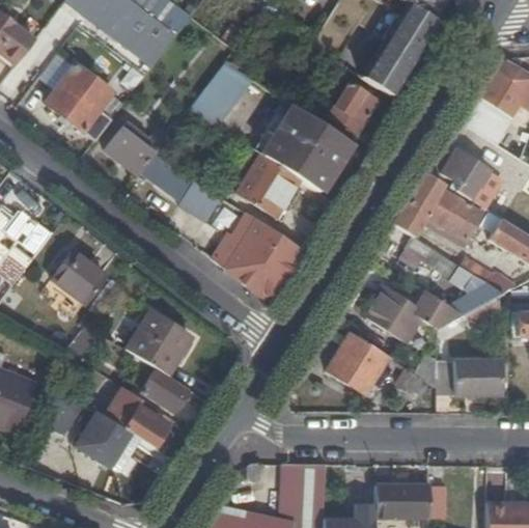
[(72,0),(154,63),(192,14),(173,0),(72,0)]
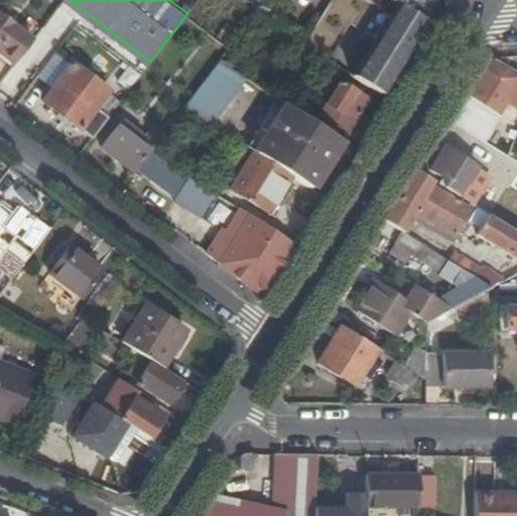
[(340,0),(357,11),(382,27),(399,0),(340,0)]
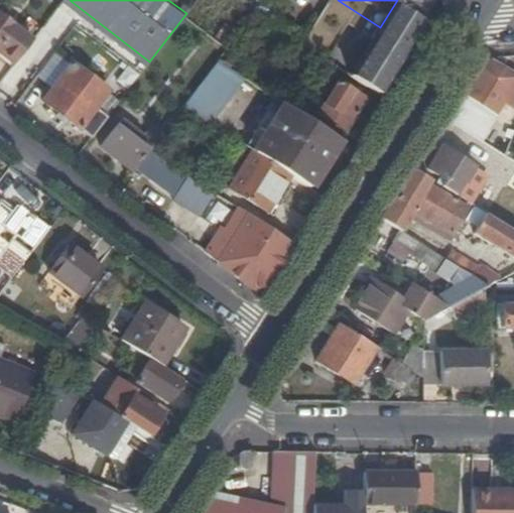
[(352,73),(380,91),(396,63),(392,61),(394,57),(398,52),(399,50),(403,52),(425,16),(423,15),(433,0),(397,0),(380,27),(352,73)]
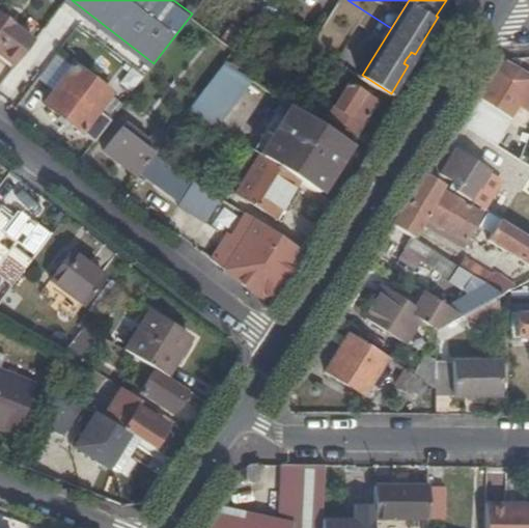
[(21,56),(35,37),(0,10),(0,39),(21,56)]
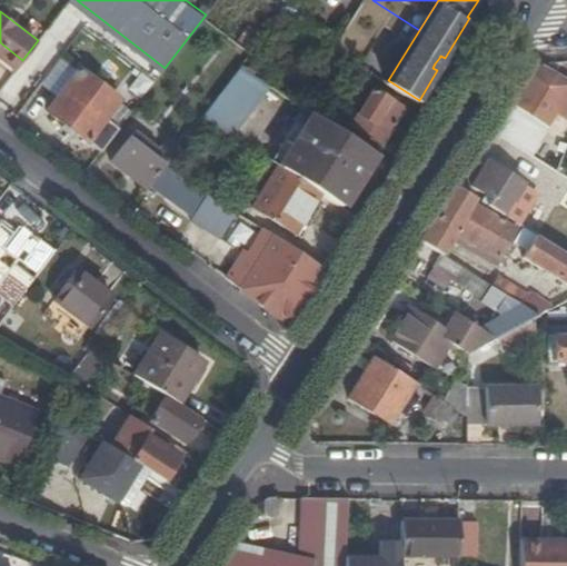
[(0,42),(0,57),(16,69),(22,60),(0,42)]
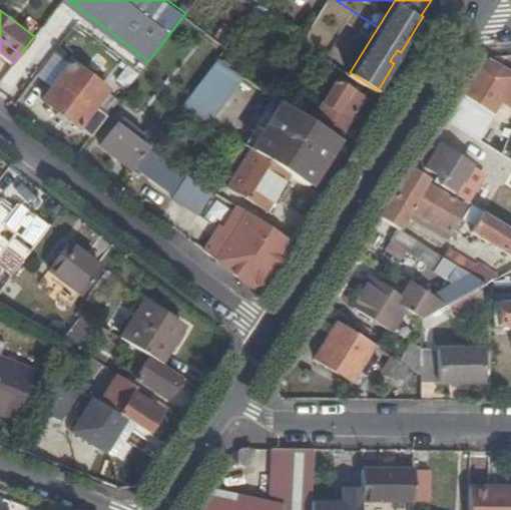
[(396,52),(392,57),(397,60),(400,55),(396,52)]
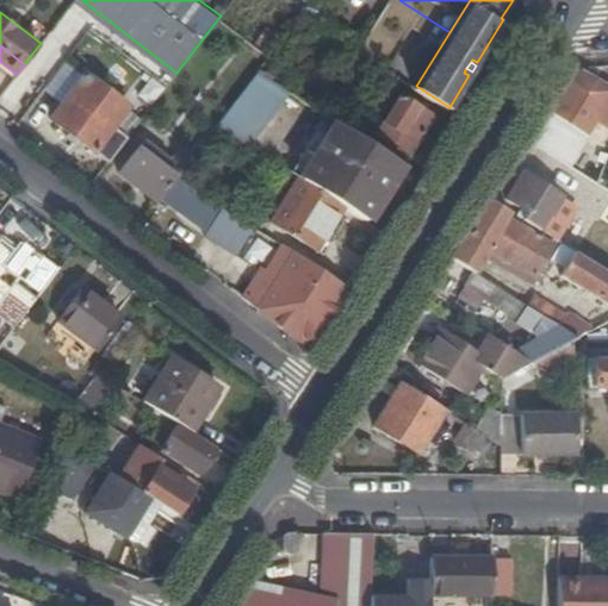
[(394,91),(402,76),(388,67),(378,81),(394,91)]
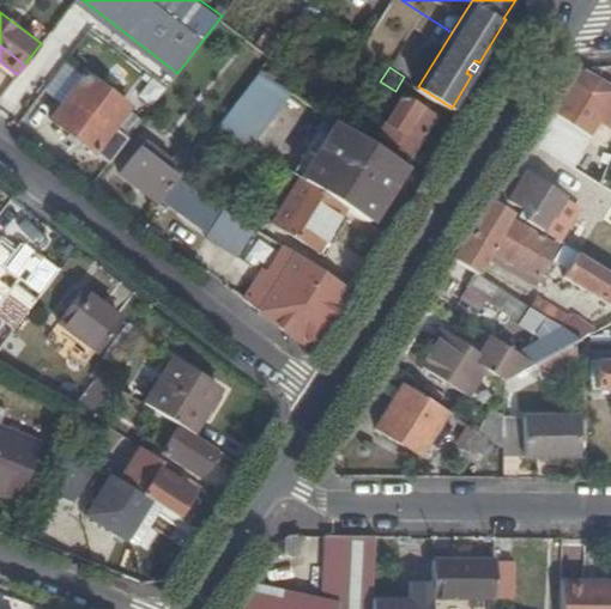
[(291,89),(261,68),(219,122),(250,141),(291,89)]
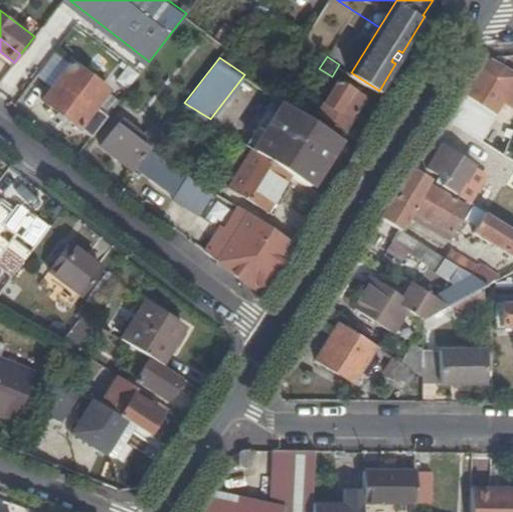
[(512,70),(491,57),(481,65),(451,114),(481,133),(506,94),(512,98),(512,70)]
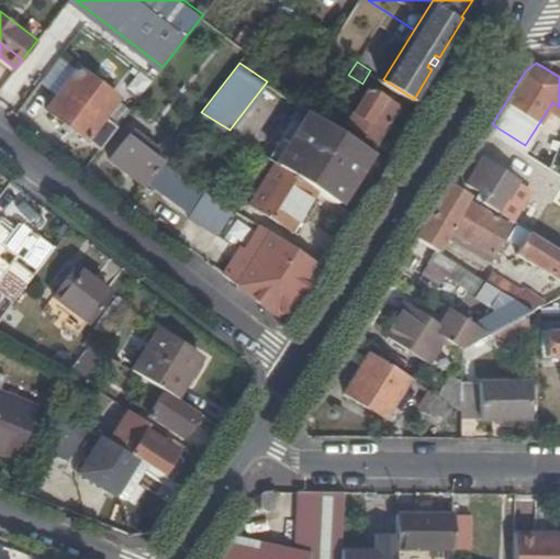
[(102,145),(132,108),(119,98),(121,94),(80,65),(49,105),(102,145)]
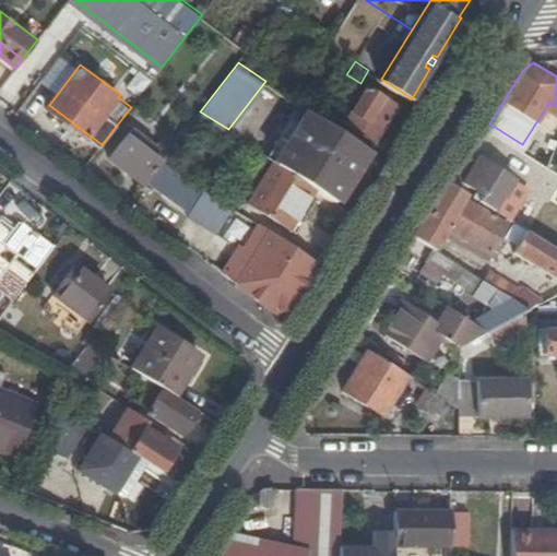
[(386,95),(388,91),(381,85),(378,91),(369,85),(347,119),(378,139),(400,105),(391,98),(386,95)]
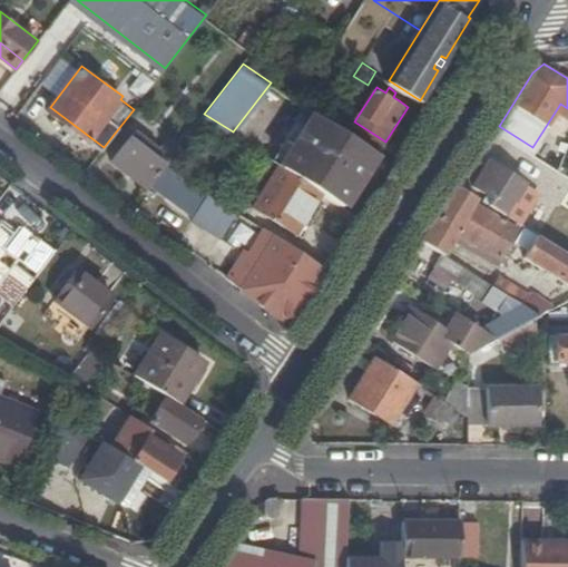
[(362,187),(383,155),(305,105),(273,157),(282,163),(323,189),(344,203),(355,184),(362,187)]
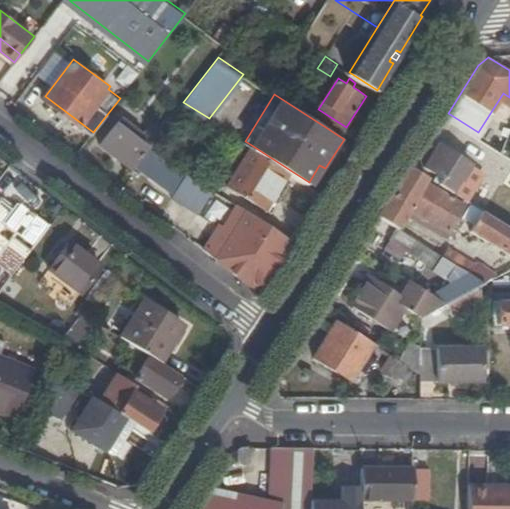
[(296,107),(309,116),(314,107),(302,99),(296,107)]
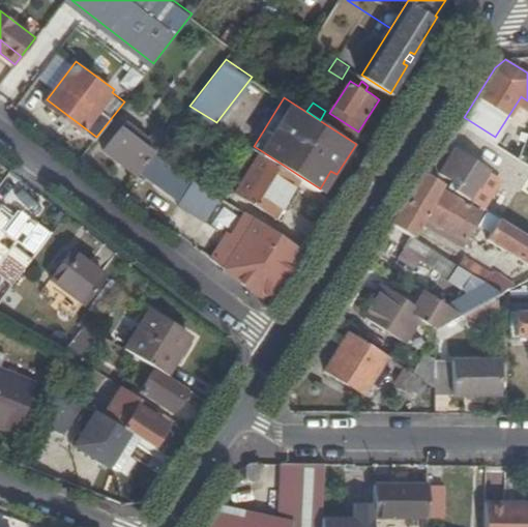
[(138,172),(154,149),(122,124),(105,146),(138,172)]
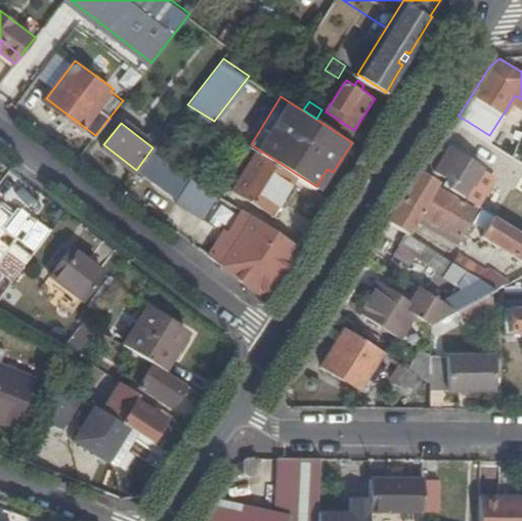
[(506,169),(514,157),(491,142),(483,156),(506,169)]
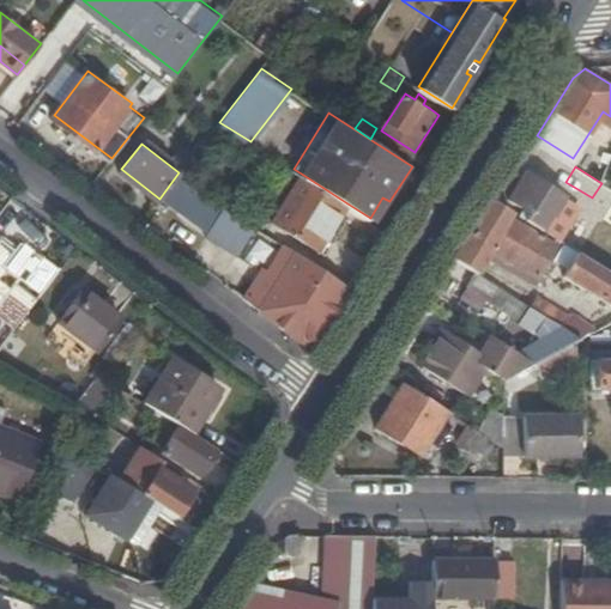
[(525,215),(550,232),(551,231),(555,225),(556,223),(550,219),(561,201),(566,205),(570,196),(527,170),(510,196),(530,207),(525,215)]
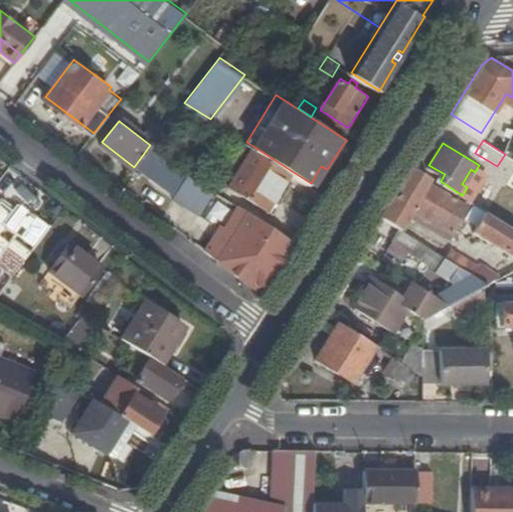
[(151,147),(139,162),(153,172),(165,156),(151,147)]
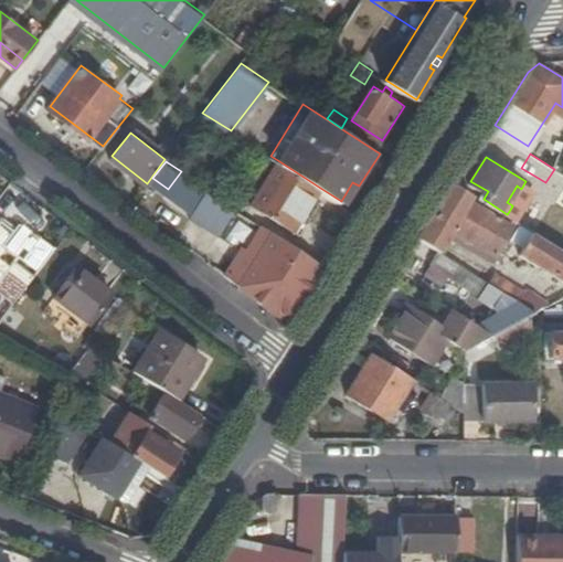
[(294,229),(320,188),(279,161),(253,202),(294,229)]
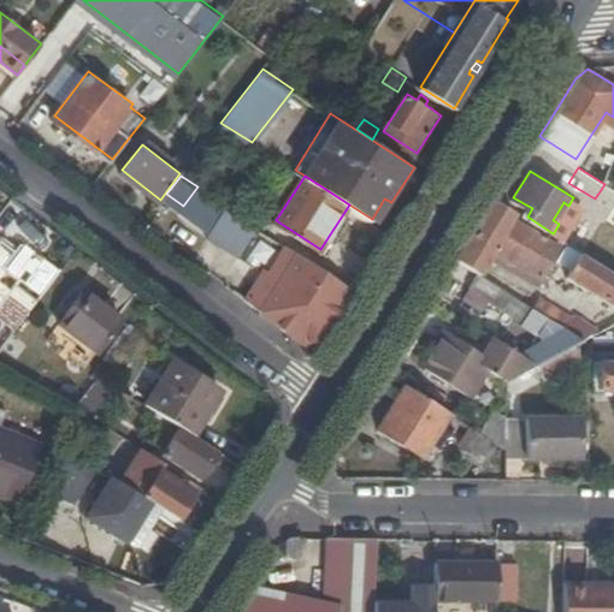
[(456,257),(479,271),(482,273),(495,250),(517,262),(525,267),(542,277),(561,242),(517,218),(519,212),(496,197),(456,257)]
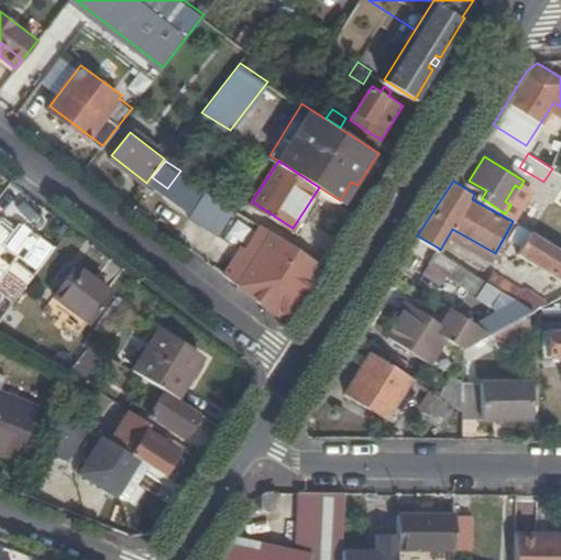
[(219,223),(231,204),(206,187),(194,207),(219,223)]
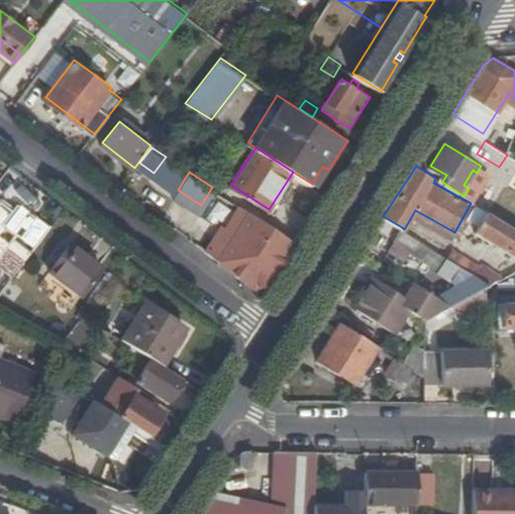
[(479,196),(468,190),(465,195),(476,202),(479,196)]
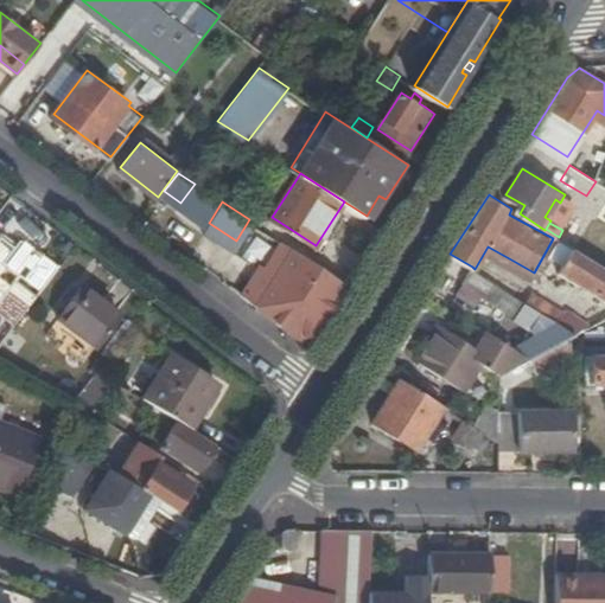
[(38,236),(31,245),(46,256),(53,248),(38,236)]
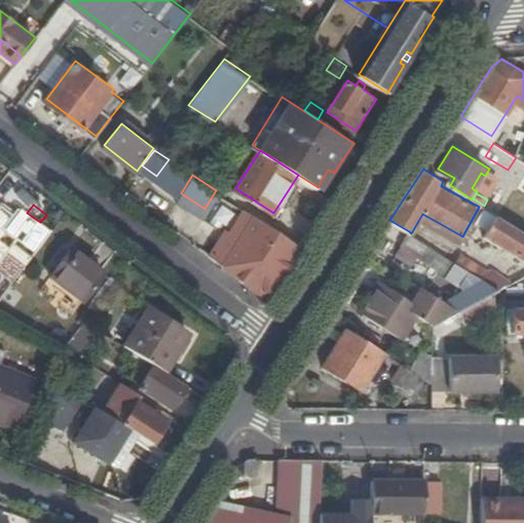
[(3,256),(22,270),(52,231),(40,222),(27,213),(20,207),(4,226),(19,237),(3,256)]
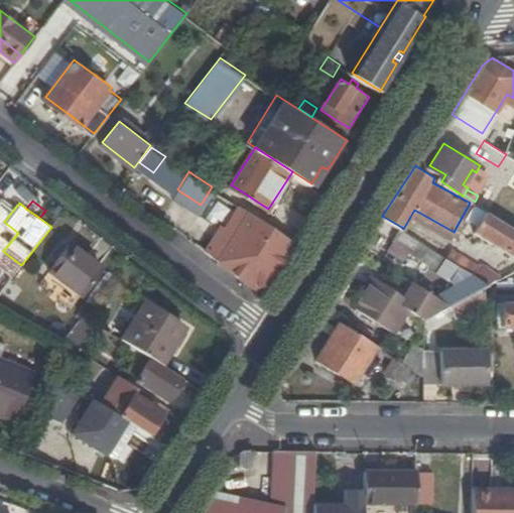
[(224,224),(206,247),(255,284),(271,281),(296,241),(239,204),(234,212),(237,214),(228,227),(224,224)]
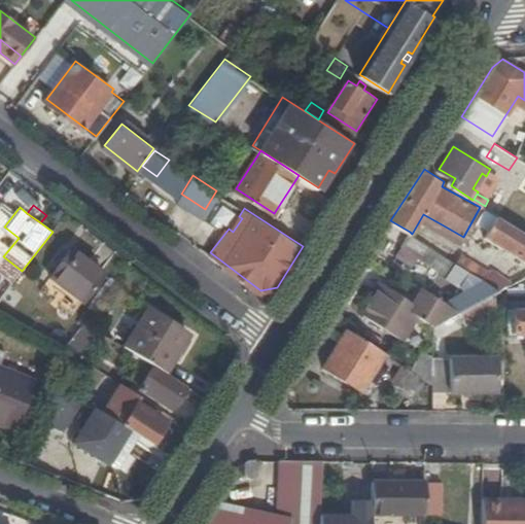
[(524,233),(486,208),(481,218),(486,222),(481,232),(524,258),(524,233)]
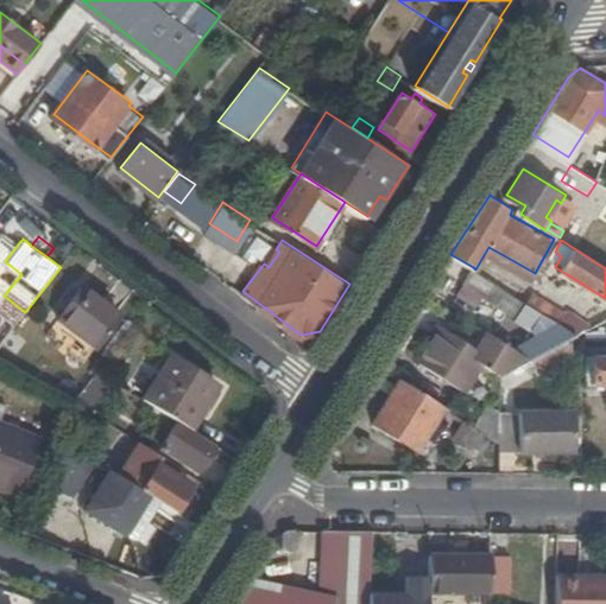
[(518,264),(510,259),(507,265),(515,268),(518,264)]
